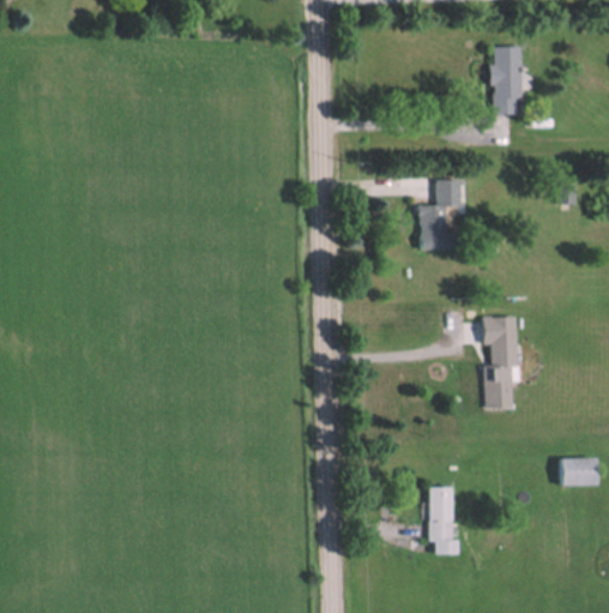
[(520,47),(492,47),(492,113),(520,113),(520,47)]
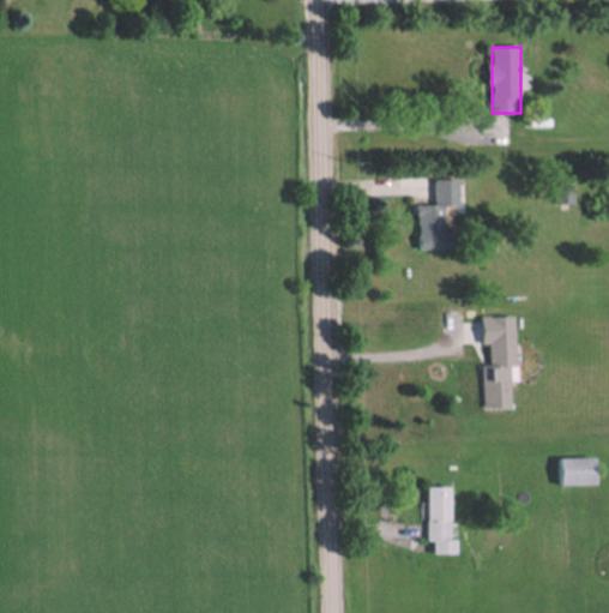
[(417,205),(418,251),(448,250),(448,206),(460,206),(460,179),(435,179),(436,205),(417,205)]
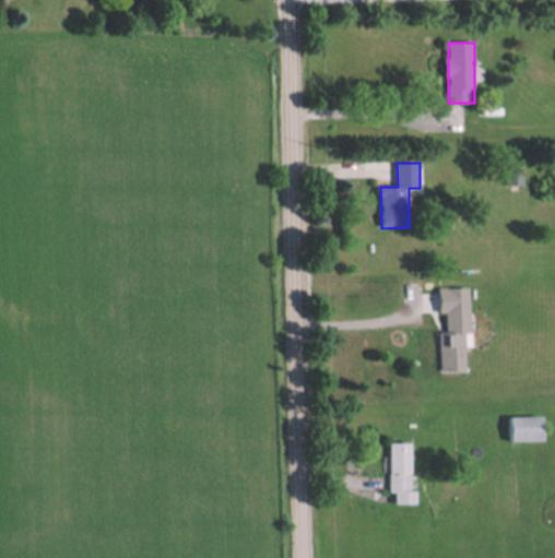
[(524,166),(508,166),(508,187),(524,187),(524,166)]
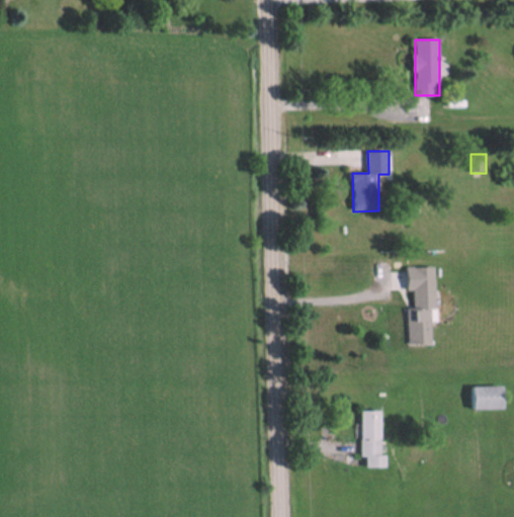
[(433,268),(406,268),(406,292),(409,292),(410,346),(434,345),(433,268)]
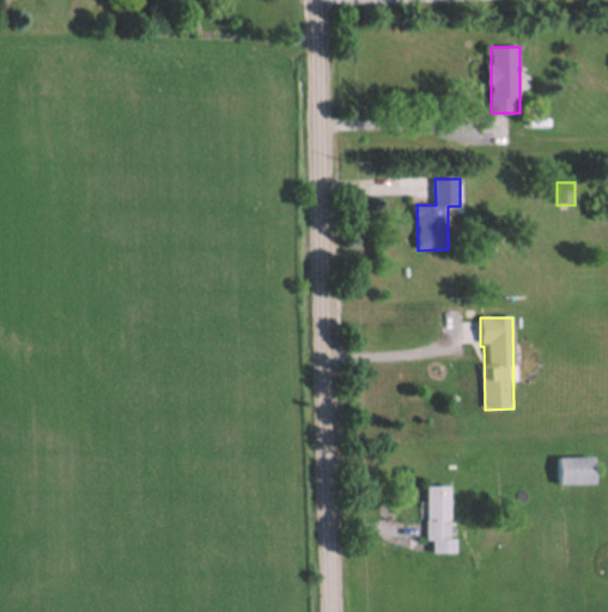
[(593,485),(593,459),(555,459),(555,485),(593,485)]
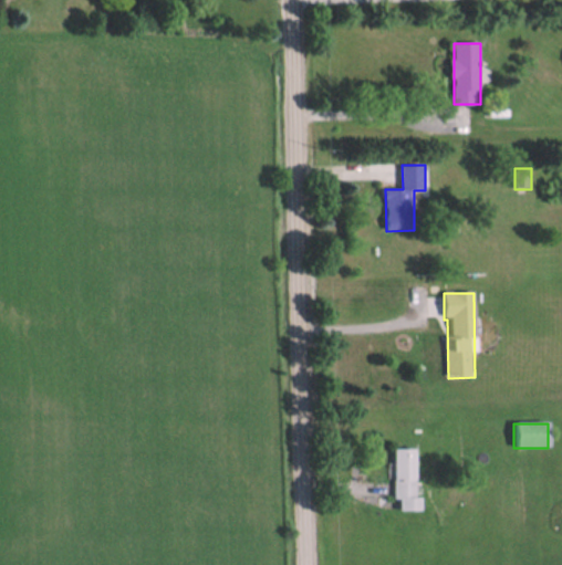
[(395,450),(395,512),(419,512),(419,450),(395,450)]
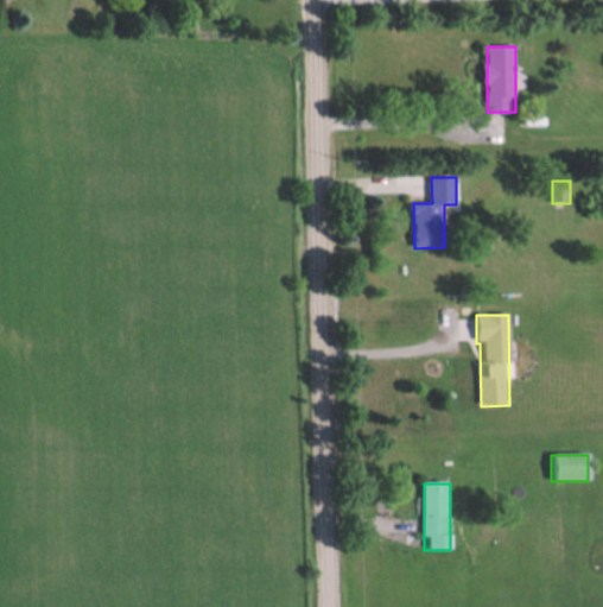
All buildings are outlined.
